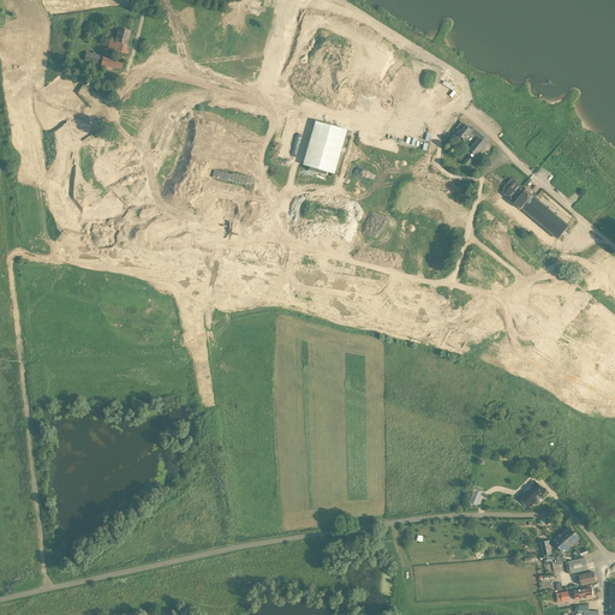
[(202,19),(210,23),(214,15),(206,11),(202,19)]
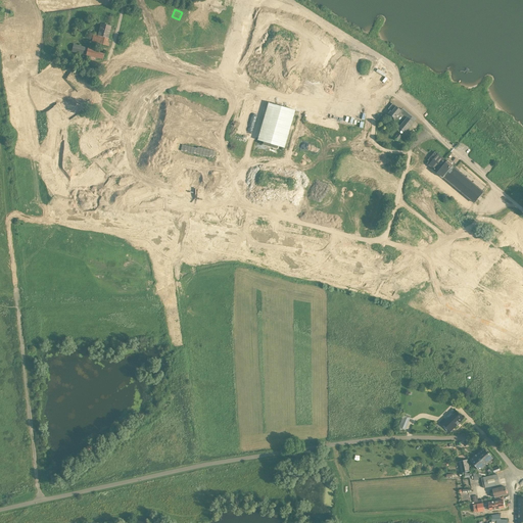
[(191,11),(190,15),(194,16),(193,17),(201,19),(202,14),(191,11)]
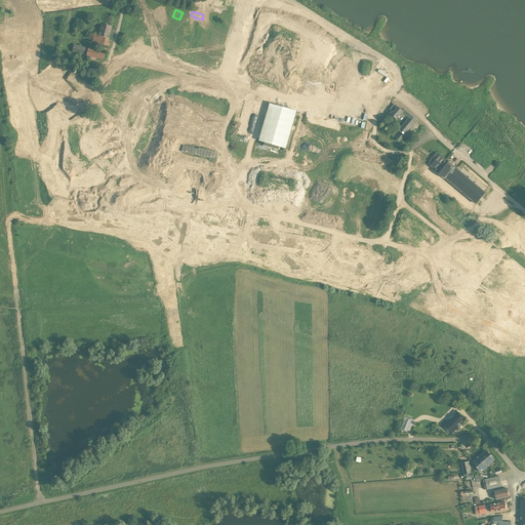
[(145,13),(139,19),(146,25),(151,18),(145,13)]
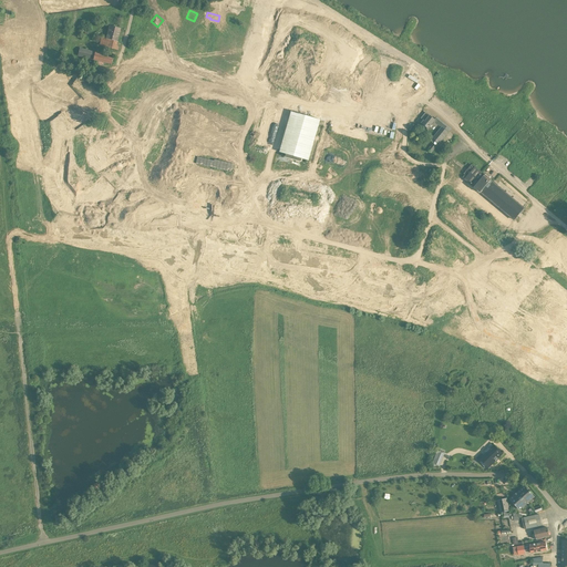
[(102,37),(102,41),(101,45),(104,45),(104,47),(115,50),(115,49),(117,49),(119,47),(116,47),(117,41),(121,29),(110,27),(106,38),(102,37)]
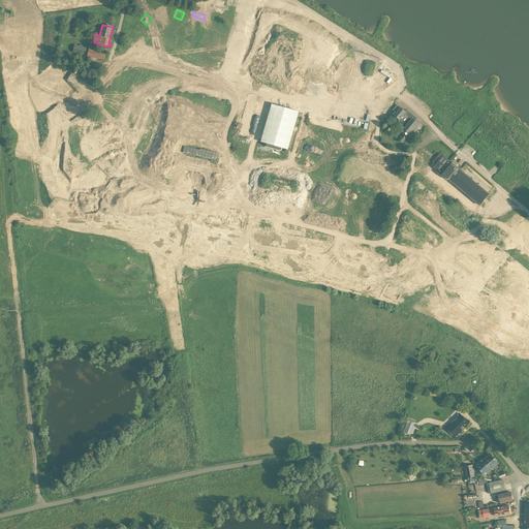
[(134,33),(142,35),(143,32),(146,33),(147,29),(136,26),(134,33)]
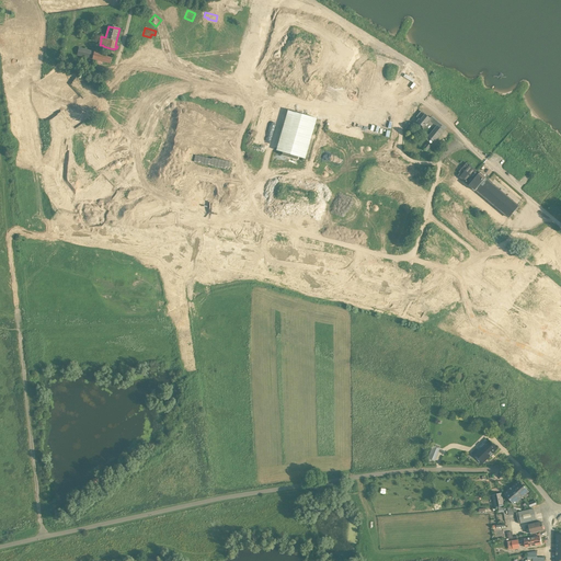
[(140,41),(138,48),(147,50),(149,43),(140,41)]
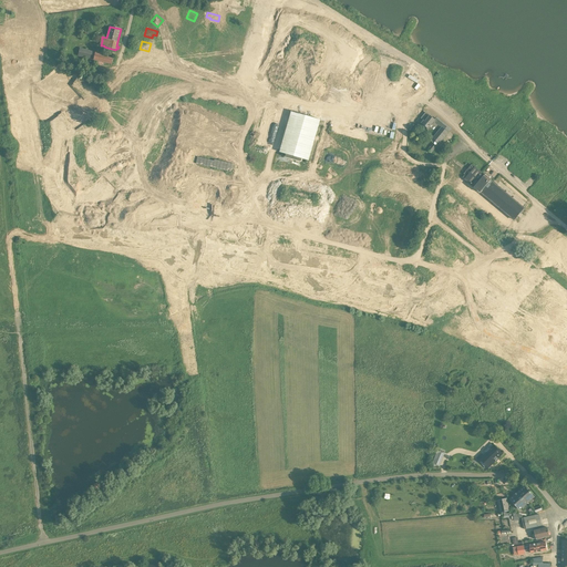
[(206,54),(208,47),(199,44),(197,51),(206,54)]
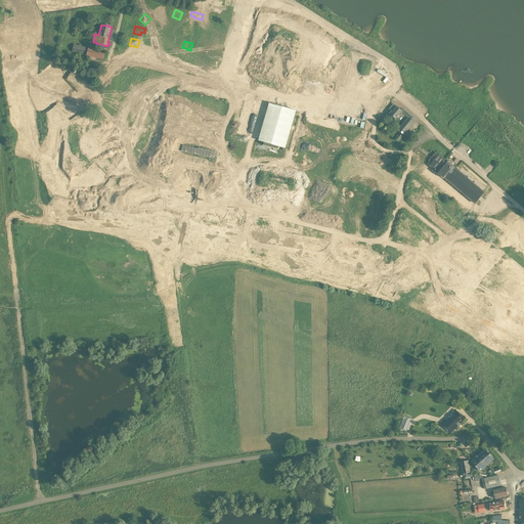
[(93,49),(75,44),(73,52),(91,56),(103,59),(104,54),(93,51),(93,49)]
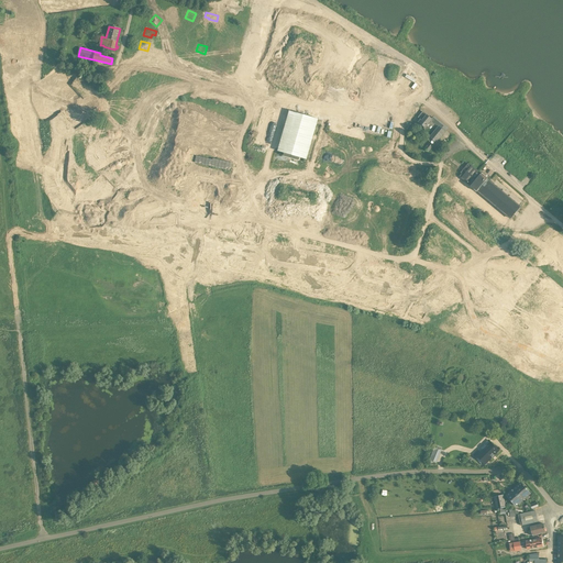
[(191,58),(188,65),(197,69),(200,63),(191,58)]
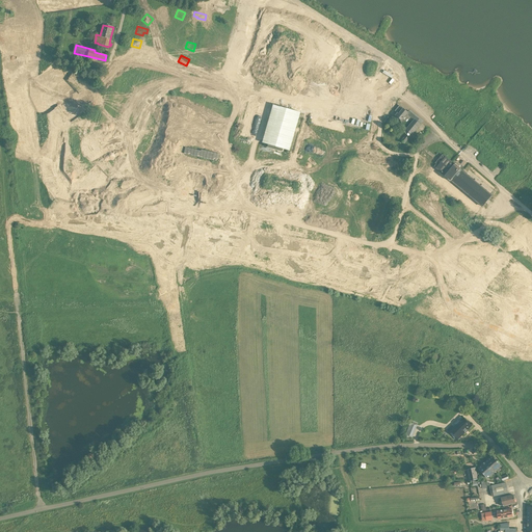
[(284,149),(290,151),(300,112),(273,105),(263,142),(268,144),(267,147),(283,152),(284,149)]
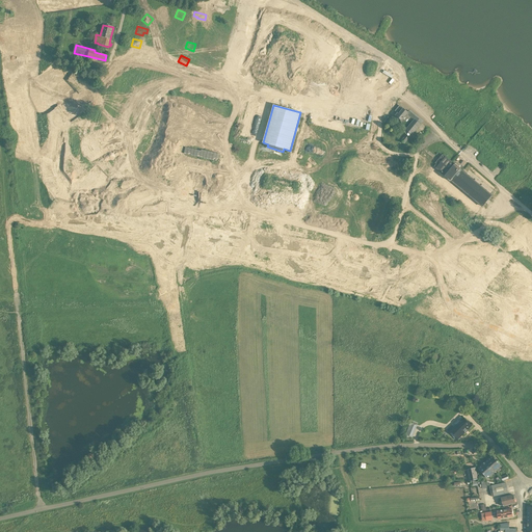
[(408,127),(403,132),(406,134),(401,141),(404,143),(410,137),(416,131),(417,131),(419,129),(418,128),(421,125),(415,120),(409,115),(410,114),(399,105),(395,111),(397,113),(395,115),(401,121),(400,122),(405,126),(406,125),(408,127)]
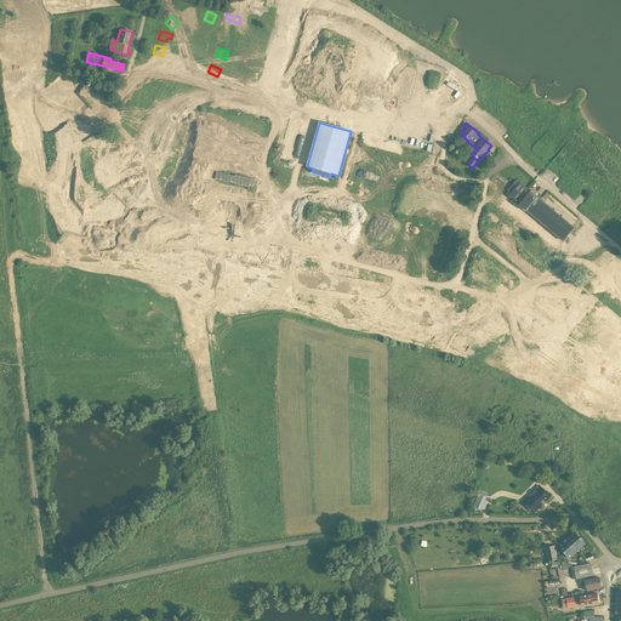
[(255,187),(257,178),(216,171),(214,180),(255,187)]
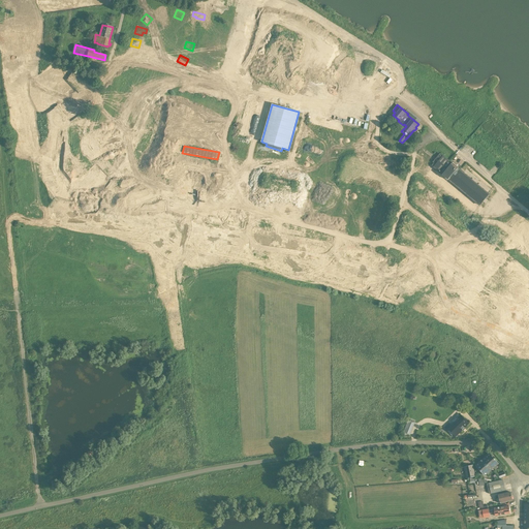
[(440,153),(434,160),(433,162),(434,163),(432,165),(426,173),(470,211),(466,216),(468,218),(472,213),(473,213),(486,198),(489,194),(440,153)]
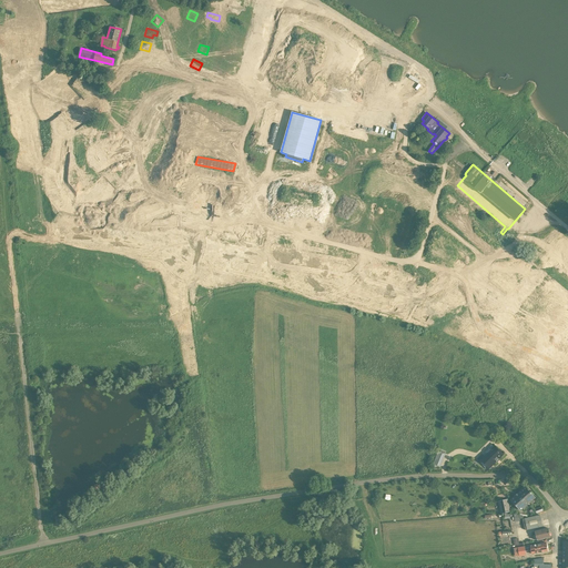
[(87,209),(83,220),(94,223),(98,212),(87,209)]
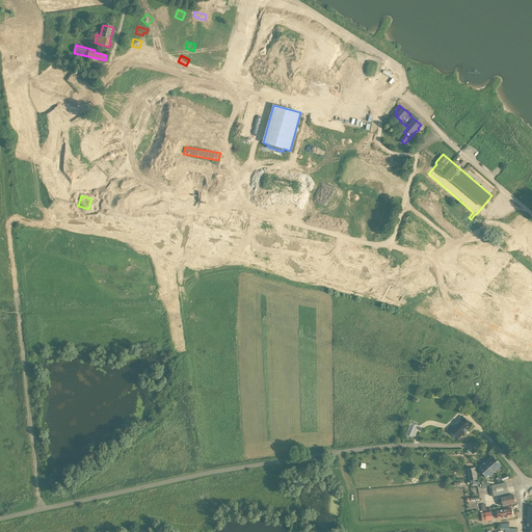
[(245,233),(247,222),(240,220),(238,231),(245,233)]
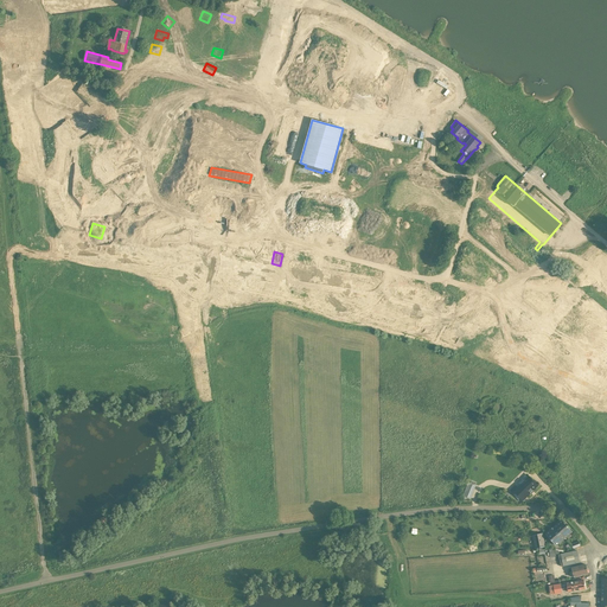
[(515,491),(522,499),(523,500),(538,486),(529,477),(513,491),(515,491)]
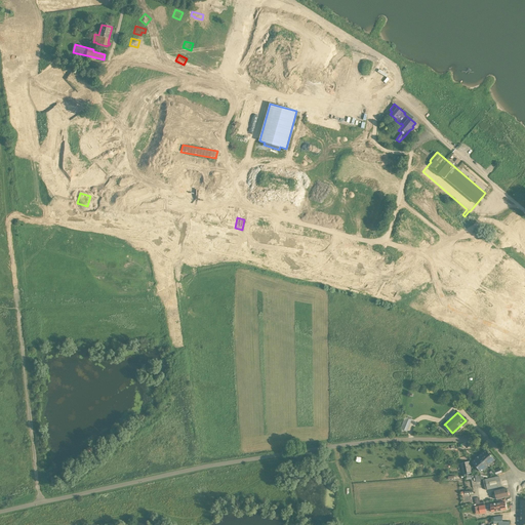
[(494,460),(485,450),(472,461),(481,472),(494,460)]
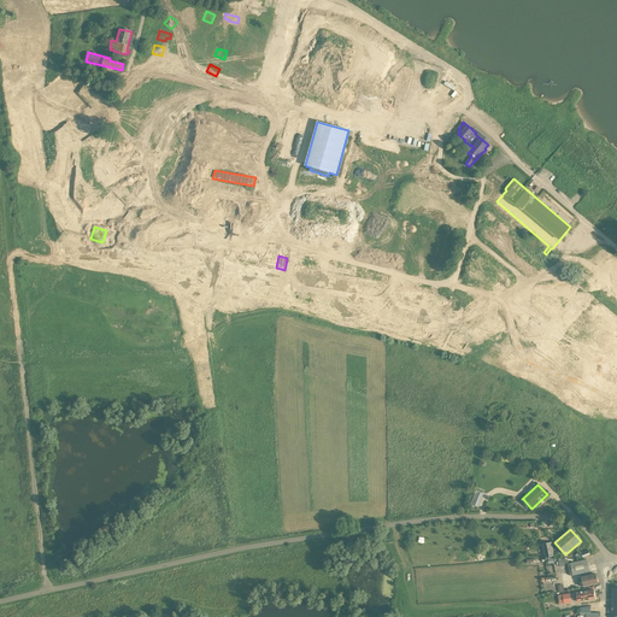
[(541,545),(544,558),(554,556),(551,542),(544,544),(542,539),(536,540),(538,546),(541,545)]
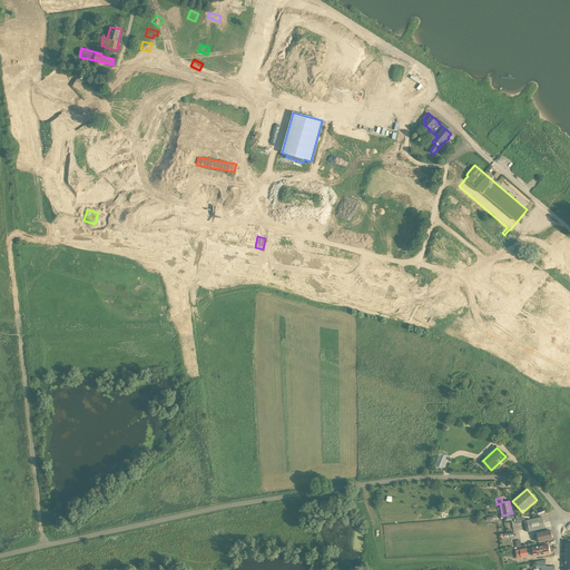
[(542,517),(533,519),(524,521),(527,532),(544,528),(542,517)]
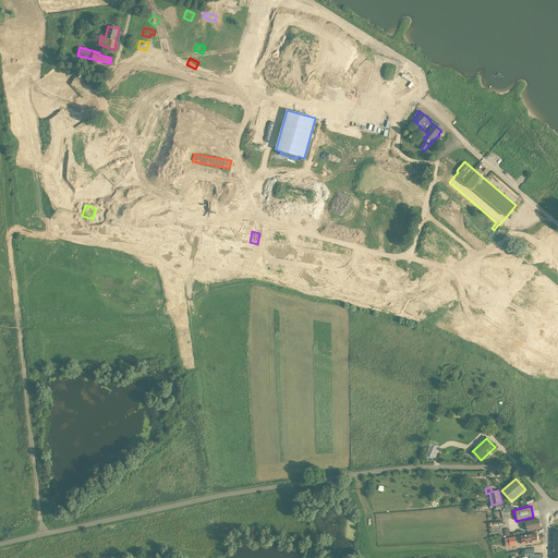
[(525,522),(526,525),(524,525),(525,531),(528,530),(541,528),(538,519),(525,522)]
